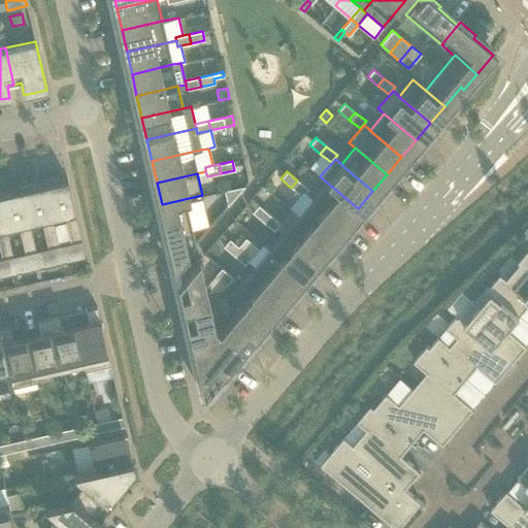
[(58,177),(42,180),(42,184),(52,223),(66,219),(71,241),(60,244),(57,244),(61,262),(85,257),(67,178),(59,180),(58,177)]
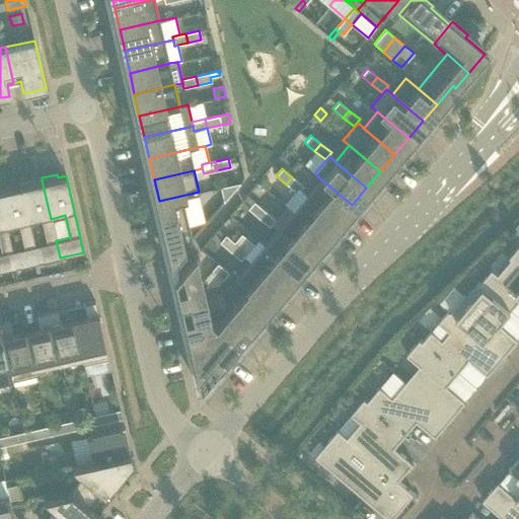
[(292,177),(286,184),(297,193),(303,186),(292,177)]
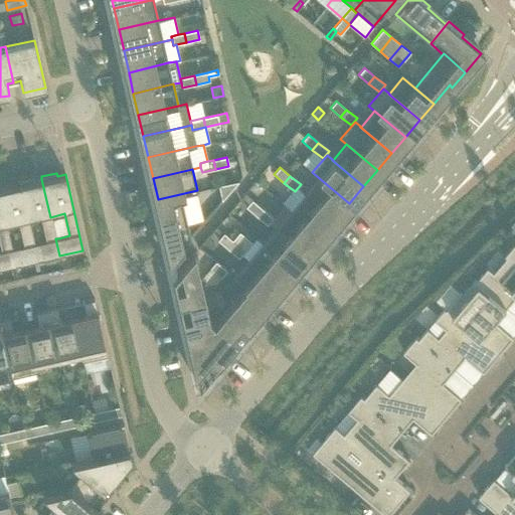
[(318,177),(304,193),(335,219),(349,203),(318,177)]
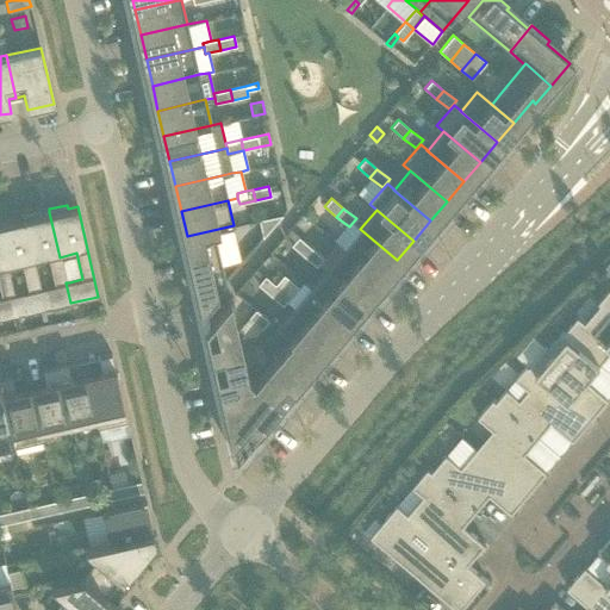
[(41,211),(23,216),(23,218),(33,263),(49,260),(55,285),(45,287),(39,288),(44,309),(70,303),(66,282),(60,257),(49,212),(42,215),(41,211)]
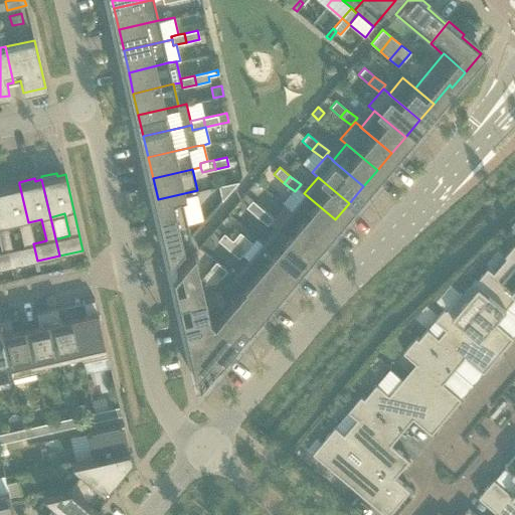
[(218,186),(221,201),(238,181),(218,186)]
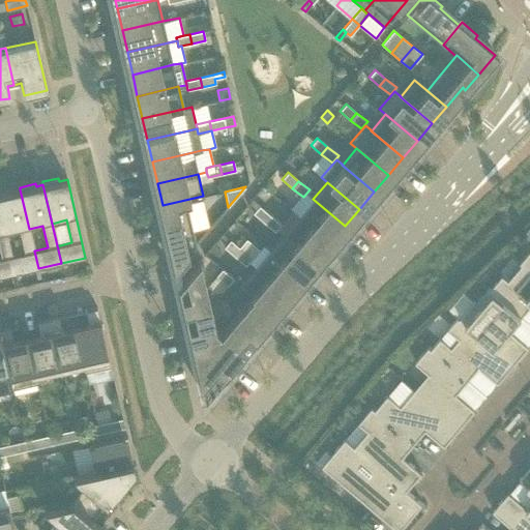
[(12,188),(0,190),(0,208),(6,234),(20,231),(25,254),(16,256),(11,257),(16,273),(34,269),(38,268),(34,251),(29,229),(20,189),(19,190),(12,192),(12,188)]
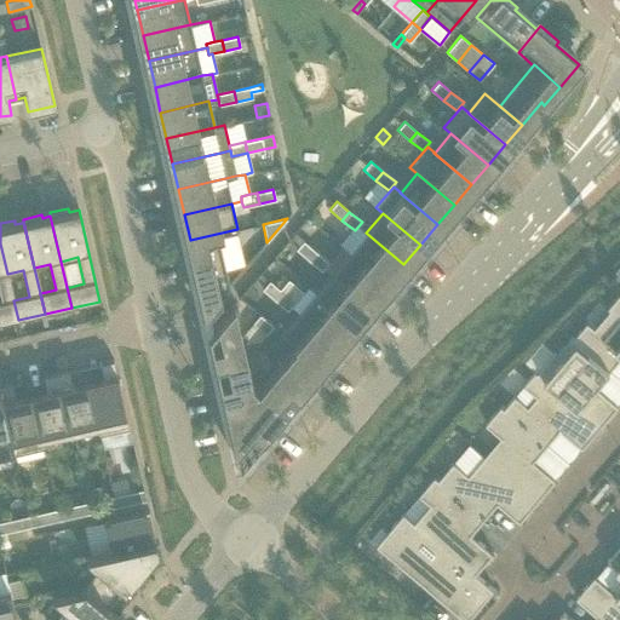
[(237,229),(190,240),(196,269),(193,270),(204,316),(229,286),(217,235),(237,230),(237,229)]
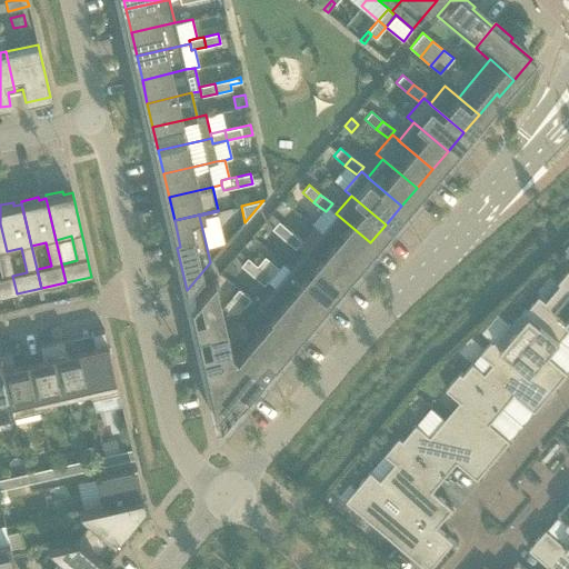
[(336,213),(321,231),(320,232),(355,261),(370,242),(336,213)]
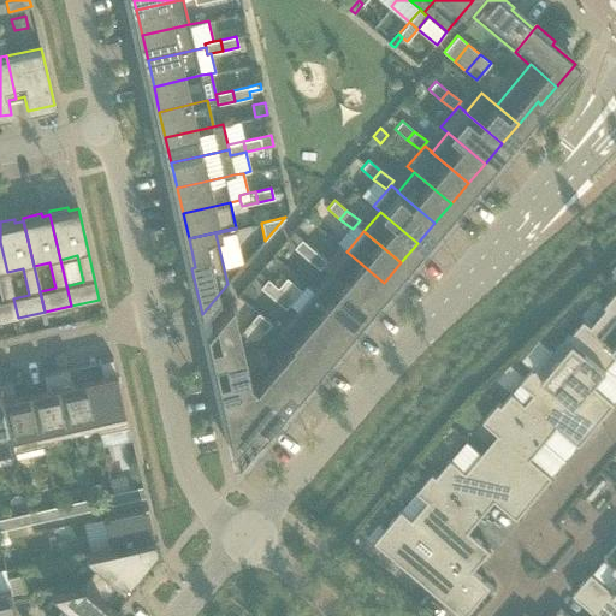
[(294,248),(307,258),(313,250),(301,240),(294,248)]
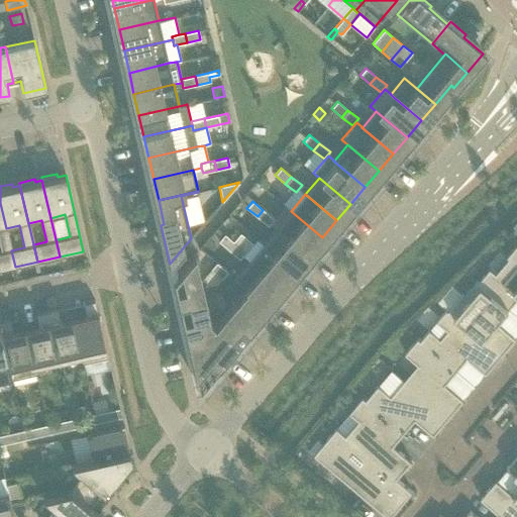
[(0,242),(2,252),(0,252),(0,270),(10,268),(11,268),(15,267),(11,250),(6,228),(0,203),(0,242)]
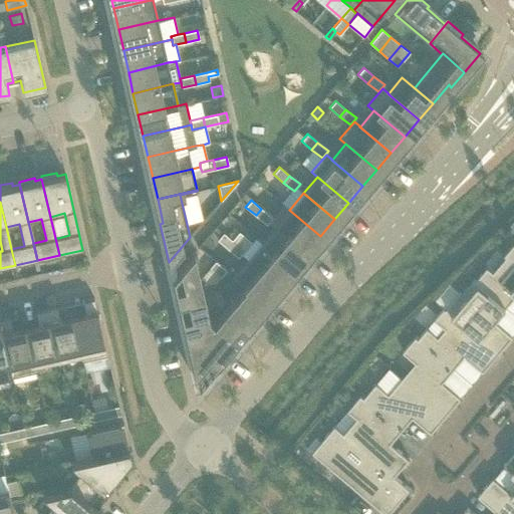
[(269,222),(275,227),(275,226),(306,252),(320,236),(289,210),(290,209),(284,204),(269,222)]
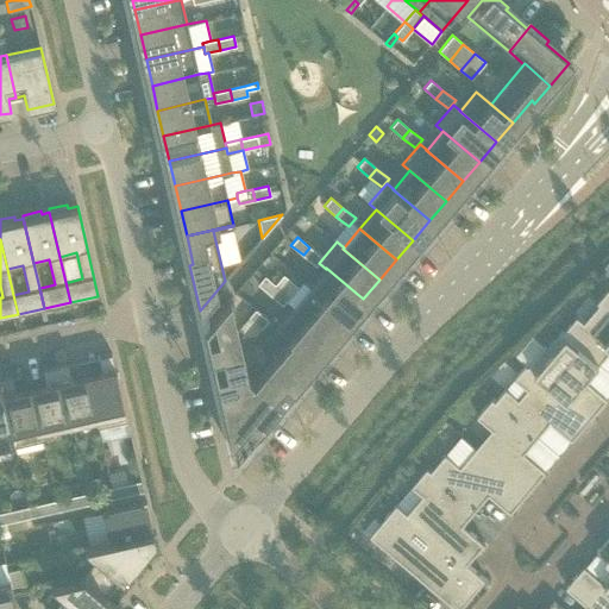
[(309,248),(303,255),(315,265),(322,257),(309,248)]
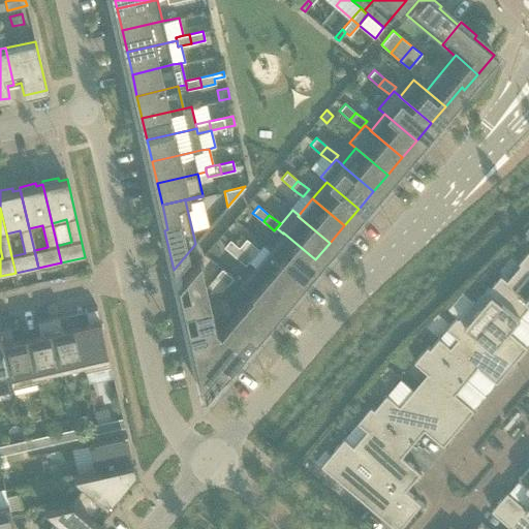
[(283,234),(270,250),(301,277),(315,259),(283,232),(283,234)]
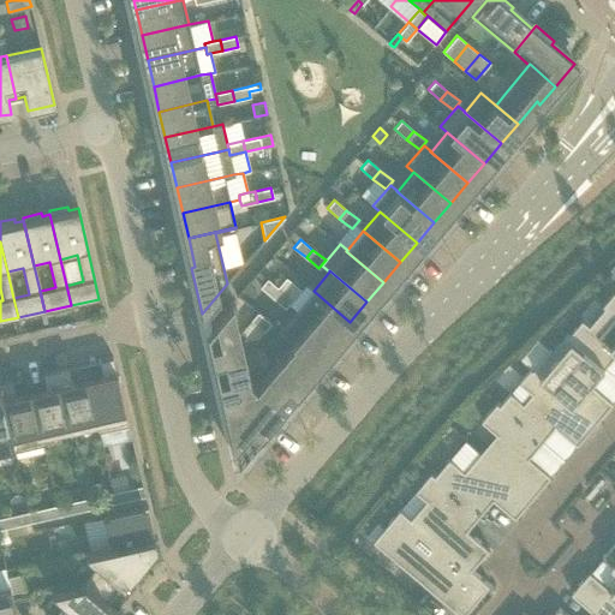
[(260,287),(272,298),(280,288),(267,279),(260,287)]
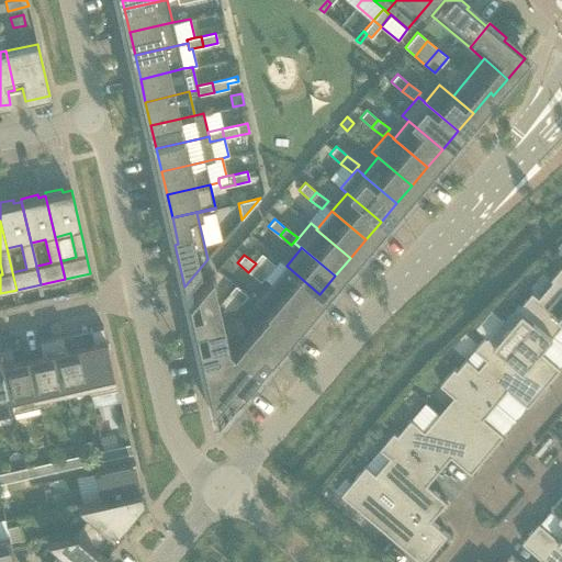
[(256,263),(248,272),(260,282),(267,273),(256,263)]
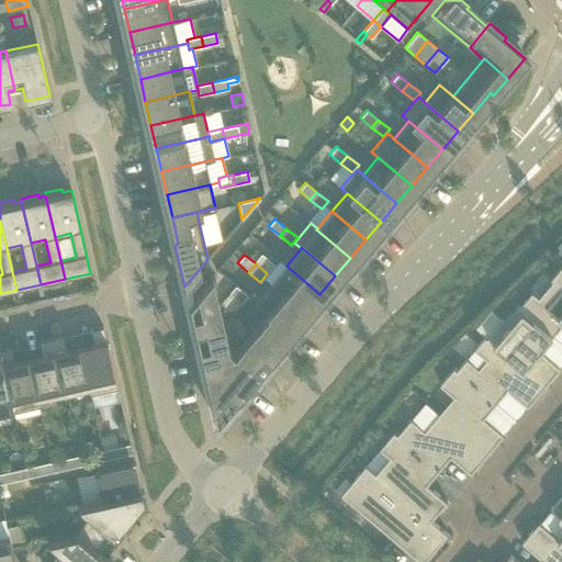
[(287,266),(271,283),(304,312),(319,294),(287,266)]
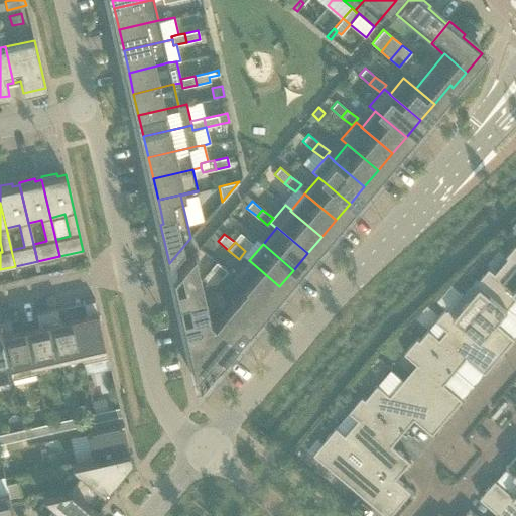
[(515,244),(506,256),(508,257),(515,264),(515,244)]
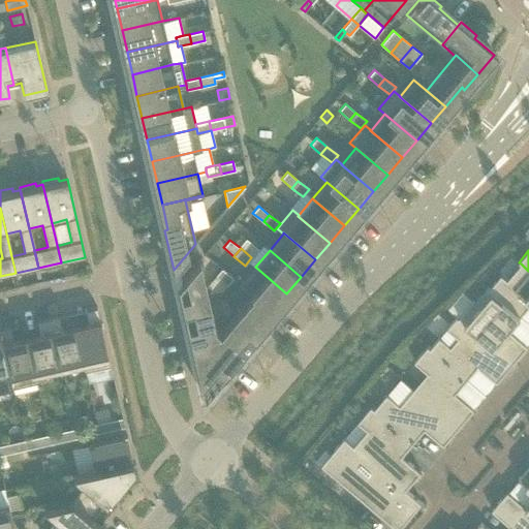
[(183,310),(183,313),(210,307),(199,259),(186,274),(180,281),(186,309),(183,310)]
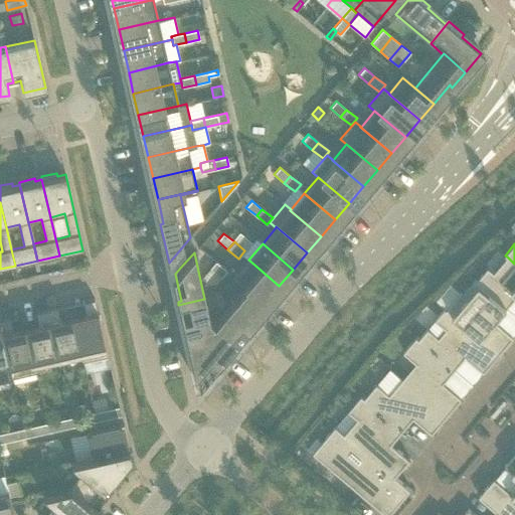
[(514,264),(507,256),(494,272),(488,268),(476,282),(507,308),(514,298),(514,264)]
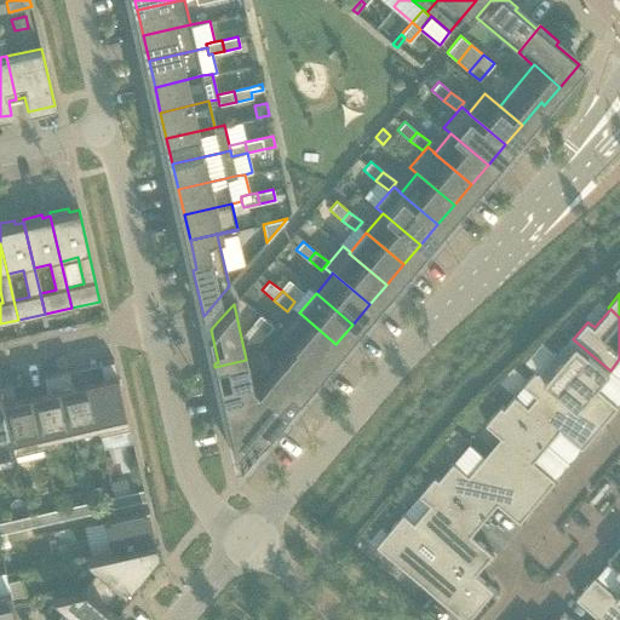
[(76,313),(73,313),(73,315),(75,322),(90,319),(84,310),(76,313)]
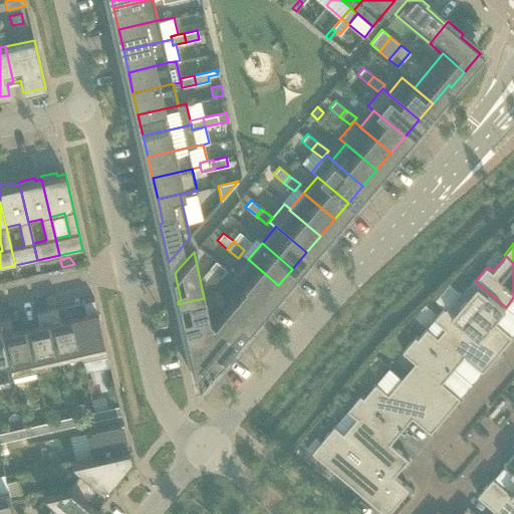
[(248,259),(234,276),(264,302),(278,285),(248,259)]
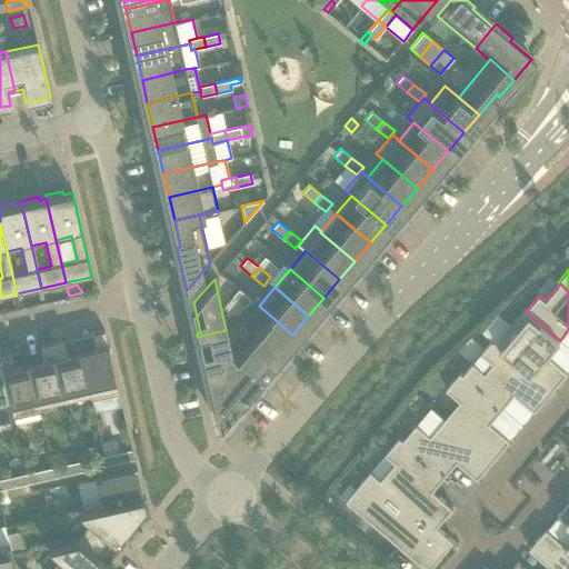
[(66,289),(53,292),(55,299),(69,296),(67,289),(66,289)]
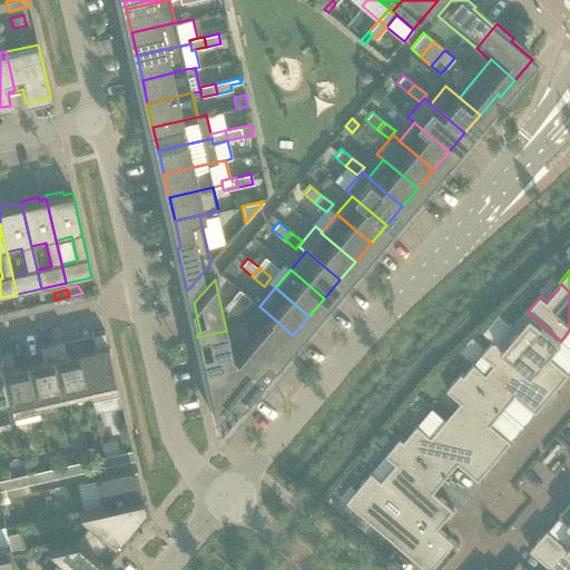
[(232,297),(244,307),(251,300),(238,290),(232,297)]
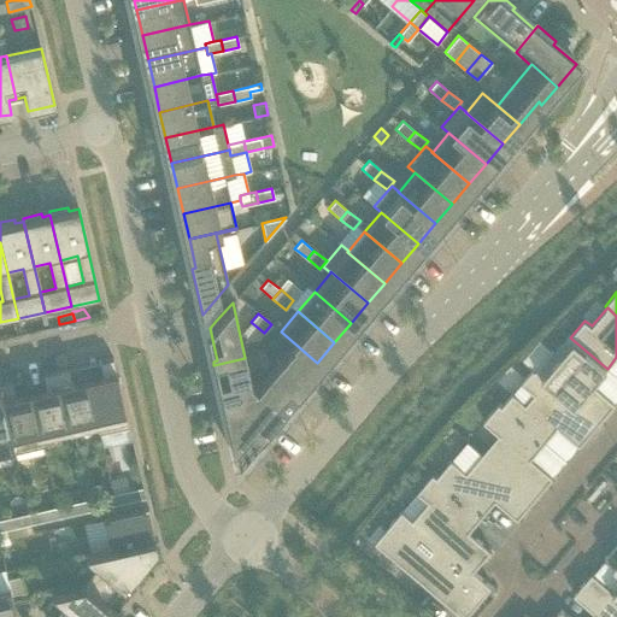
[(293,344),(257,386),(283,409),(301,388),(298,386),(317,363),(281,331),(280,331),(293,344)]
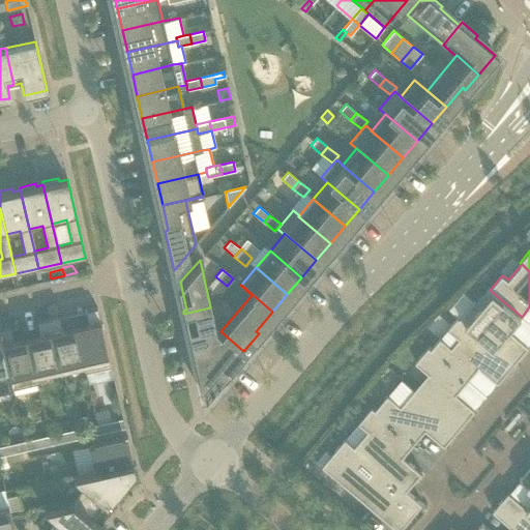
[(522,317),(490,290),(488,288),(476,302),(474,300),(460,319),(513,364),(529,347),(509,330),(522,317)]
